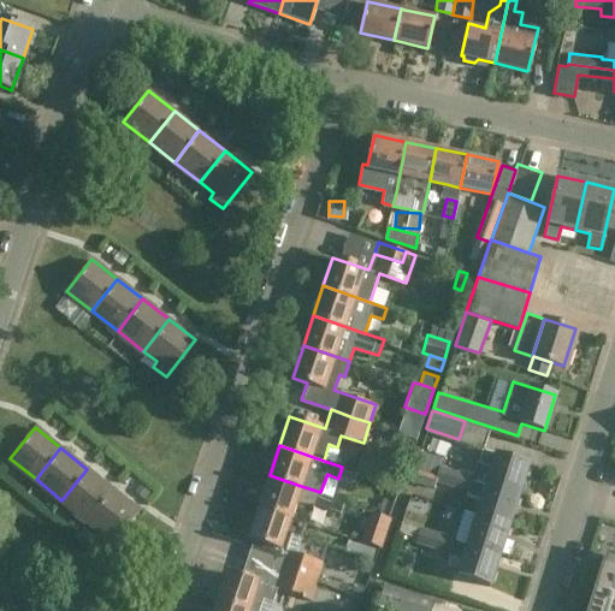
[(486,484),(518,493),(528,462),(497,452),(483,448),(478,461),(492,466),(486,484)]
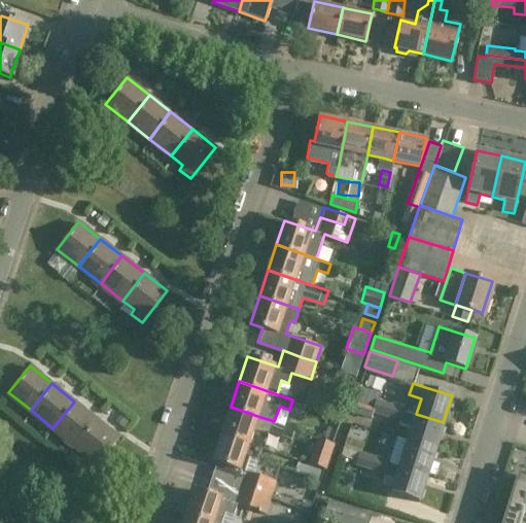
[(386,414),(390,403),(376,397),(373,406),(372,410),(386,414)]
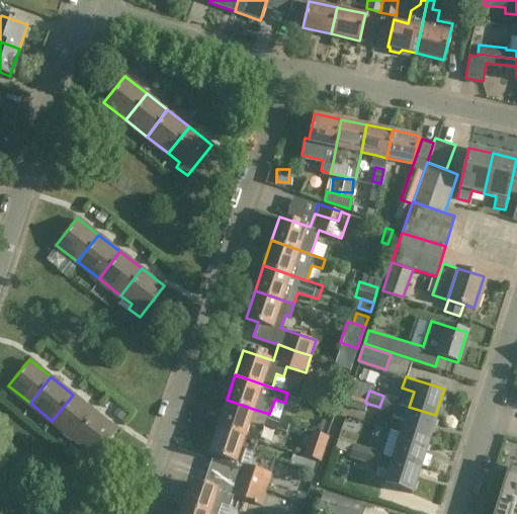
[(363,408),(365,403),(366,399),(348,394),(345,393),(342,402),(363,408)]
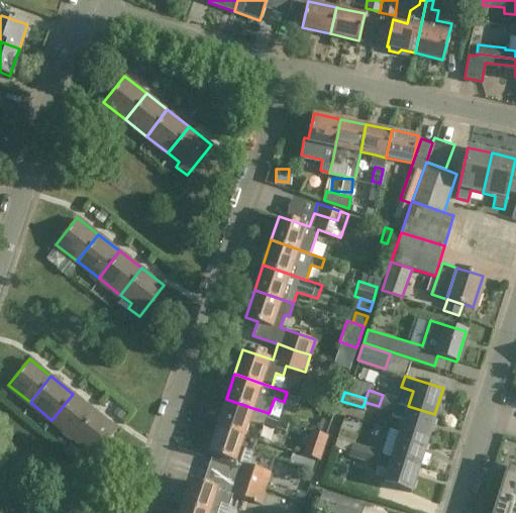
[(73,394),(52,420),(72,435),(93,409),(73,394)]
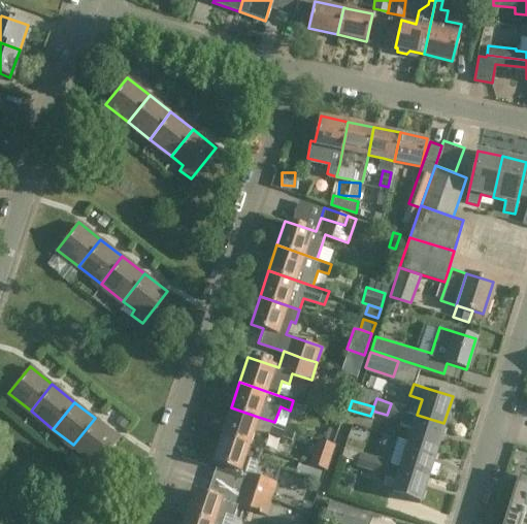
[(401,420),(404,411),(405,407),(391,403),(387,415),(401,420)]
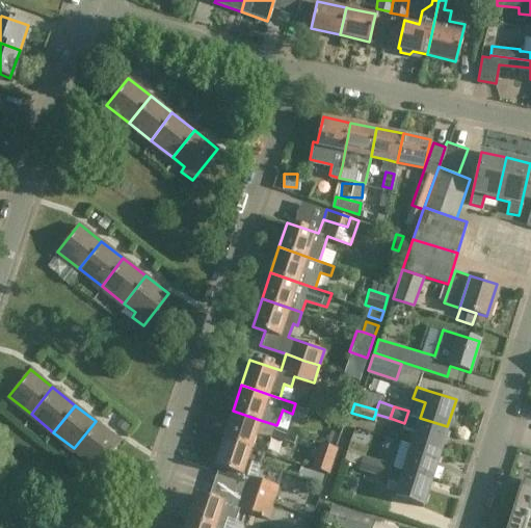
[(233,411),(224,436),(251,445),(260,420),(233,411)]
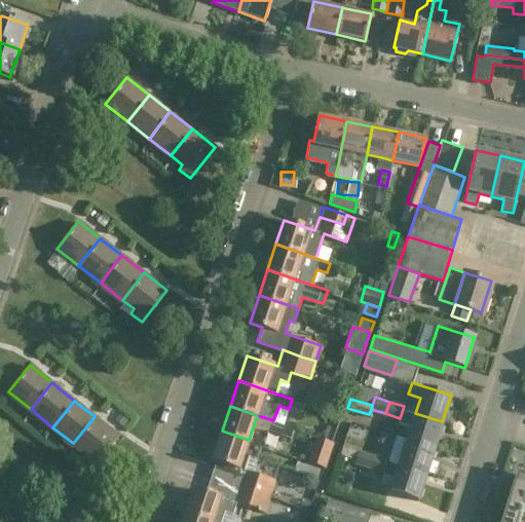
[(403,409),(400,418),(399,421),(412,425),(408,437),(435,446),(442,421),(415,413),(403,409)]
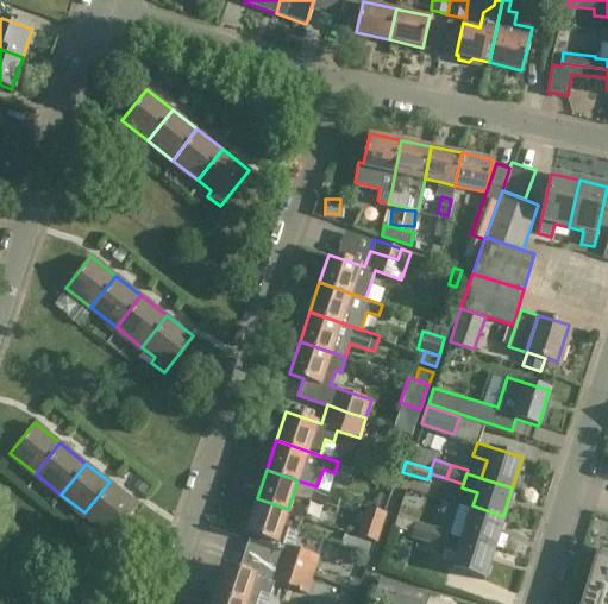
[(146,485),(138,477),(132,483),(142,491),(146,485)]
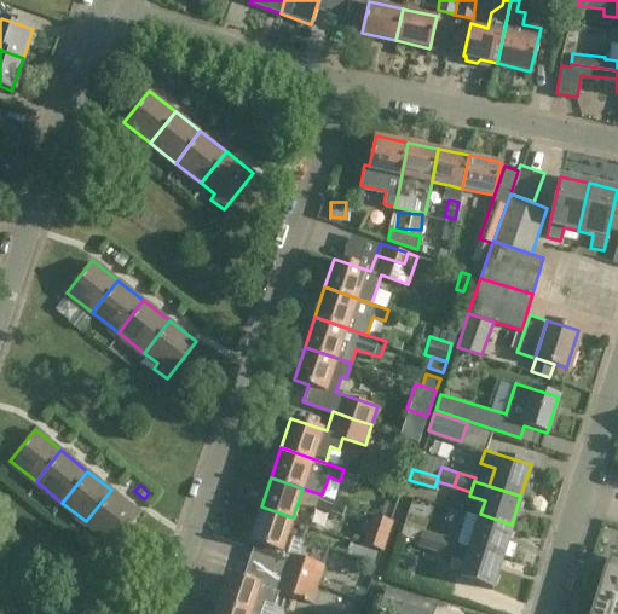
[(111,490),(86,521),(100,533),(97,538),(109,549),(139,511),(111,490)]
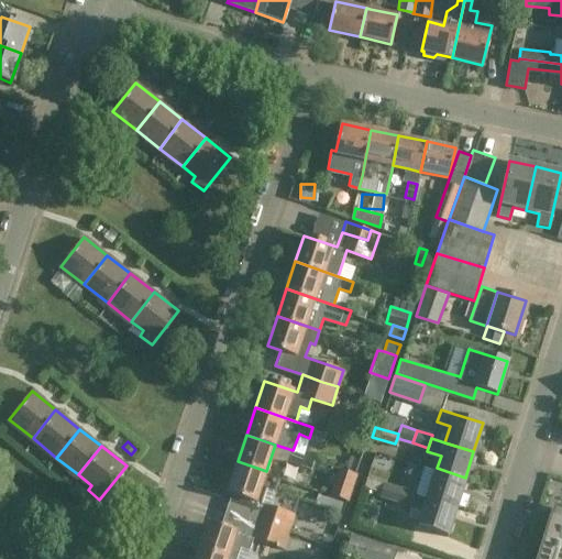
[(293,450),(289,449),(286,459),(306,466),(309,456),(293,450)]
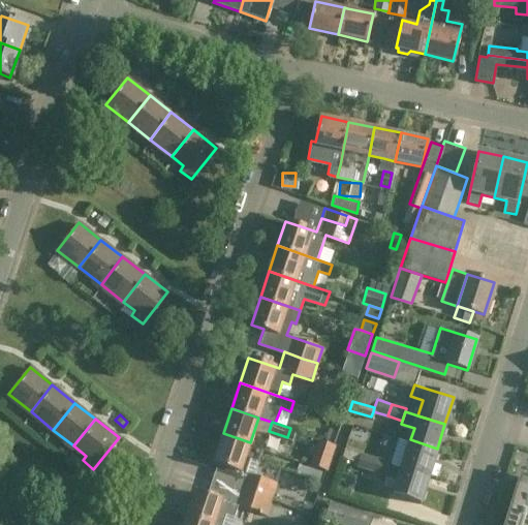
[(329,427),(324,441),(333,443),(338,430),(329,427)]
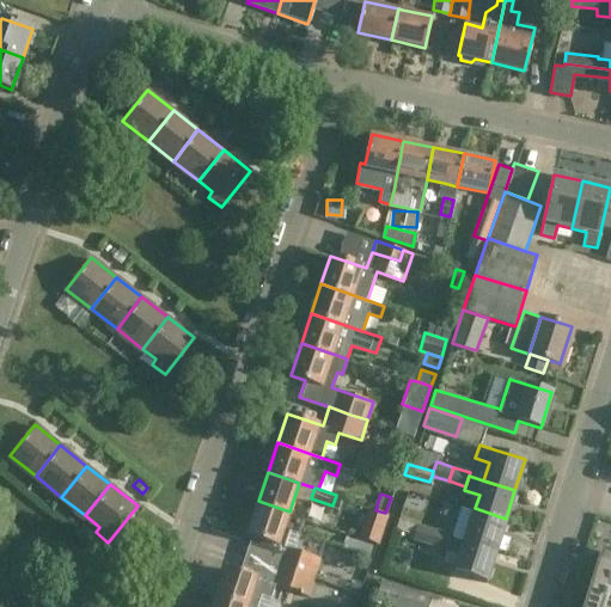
[(289,512),(258,501),(248,533),(283,546),(288,528),(298,531),(304,516),(289,512)]
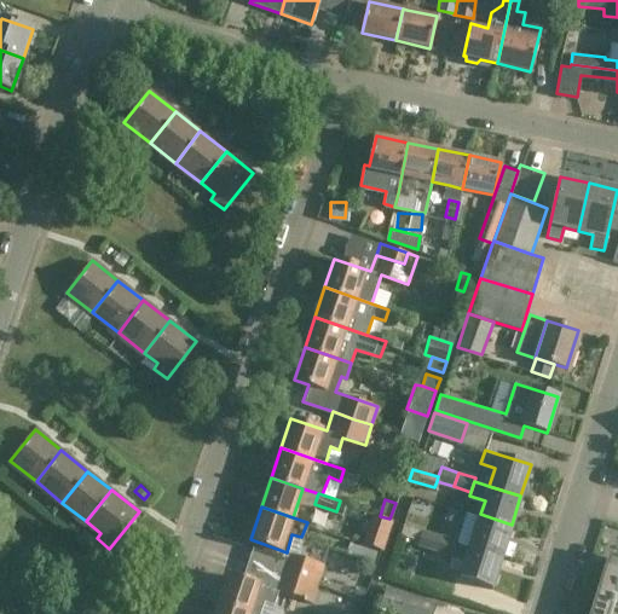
[(512,525),(480,514),(467,510),(456,543),(469,546),(501,556),(512,525)]
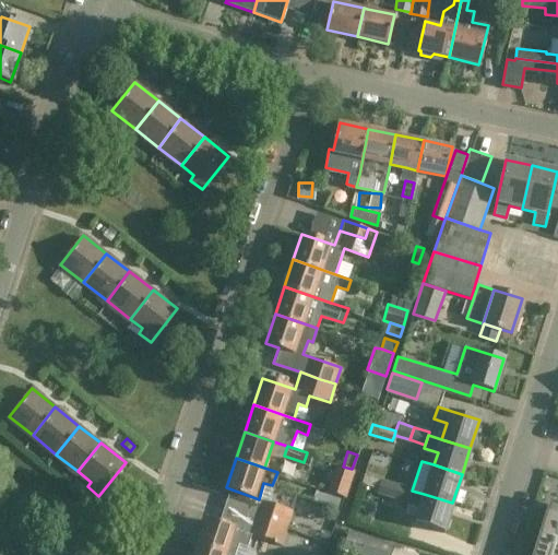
[(352,469),(343,467),(337,464),(329,489),(343,495),(352,469)]
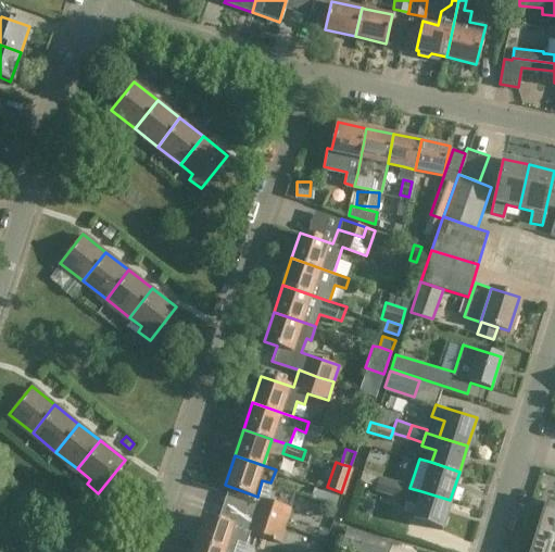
[(375,487),(390,492),(393,480),(378,475),(375,487)]
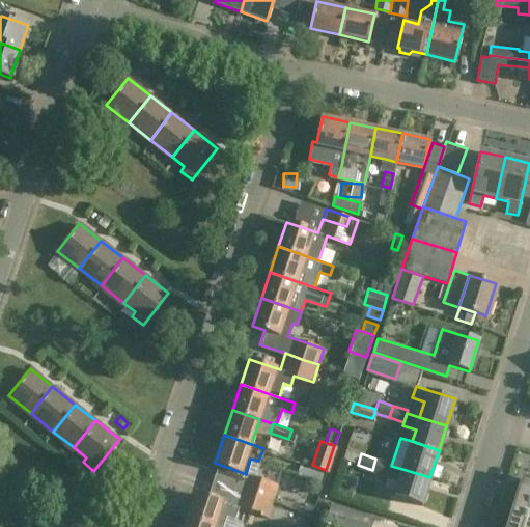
[(391,463),(375,459),(372,470),(387,474),(391,463)]
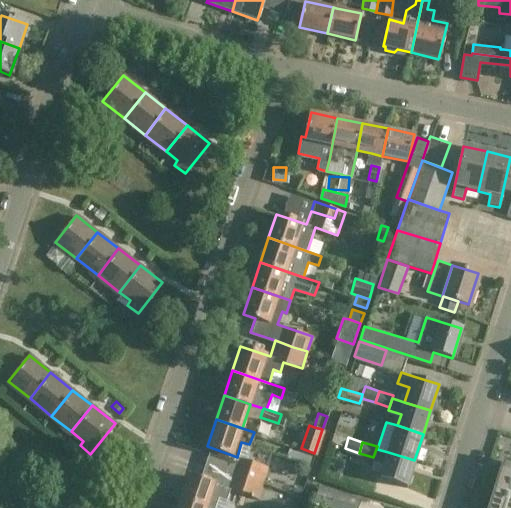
[(311,455),(299,451),(297,458),(300,464),(307,466),(311,455)]
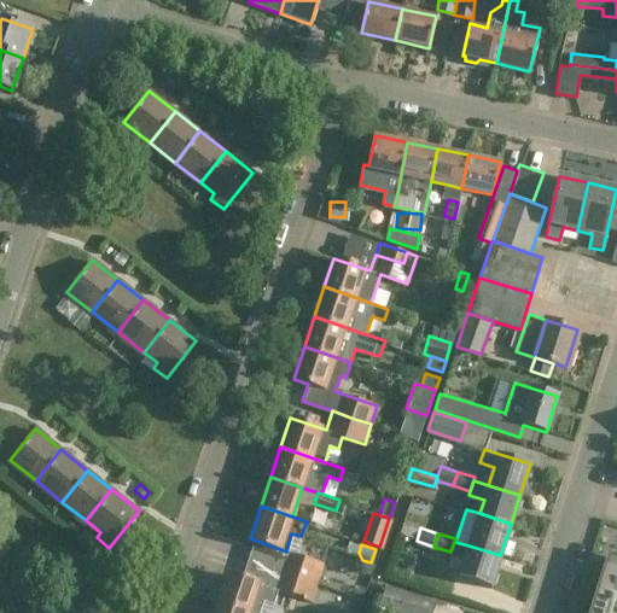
[(500,555),(469,546),(459,574),(490,584),(500,555)]
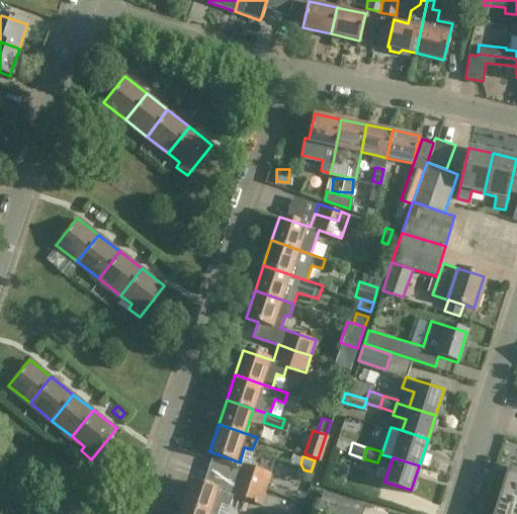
[(271,473),(243,463),(239,478),(266,487),(271,473)]
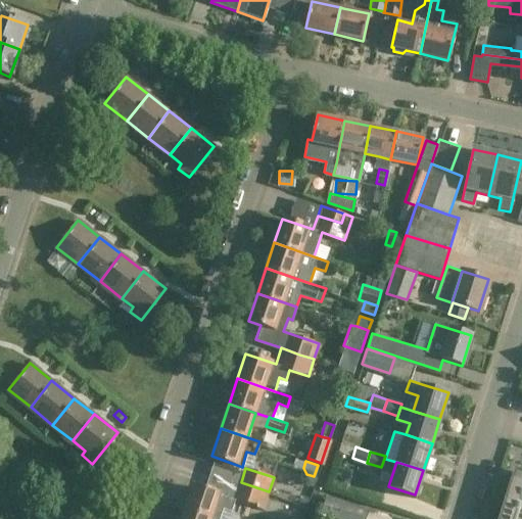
[(505,498),(521,503),(521,471),(514,469),(505,498)]
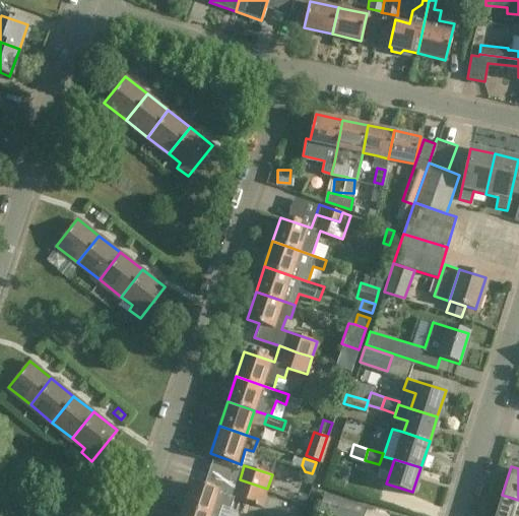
[(240,479),(234,497),(261,506),(267,489),(240,479)]
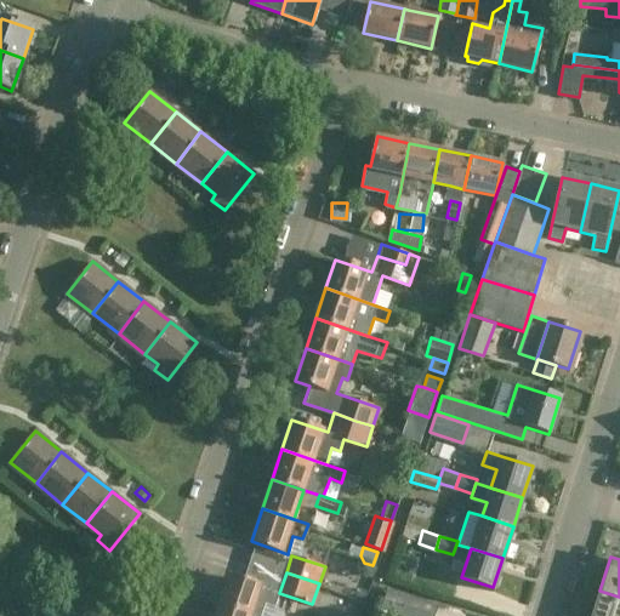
[(229,575),(219,605),(254,615),(260,615),(265,604),(274,606),(279,593),(229,575)]
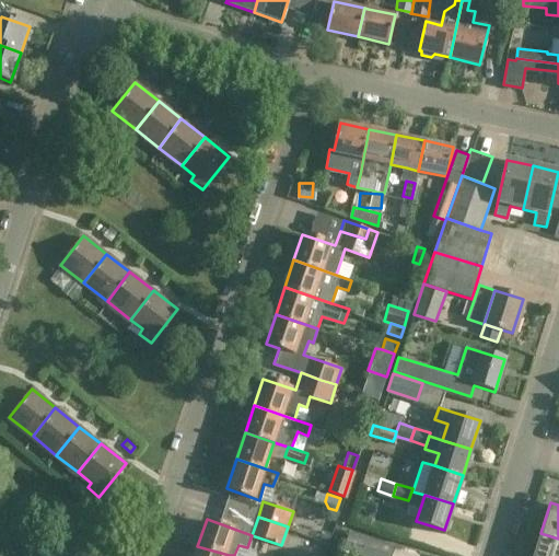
[(0,554),(3,555),(10,533),(0,530),(0,554)]
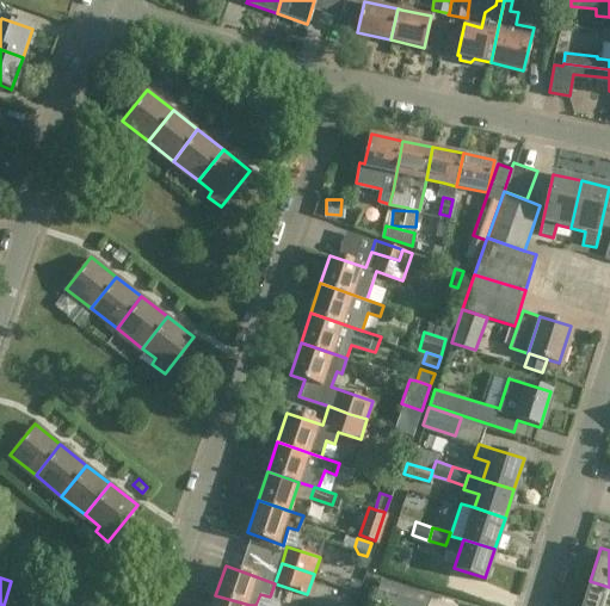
[(581,605),(609,605),(609,587),(590,581),(581,605)]
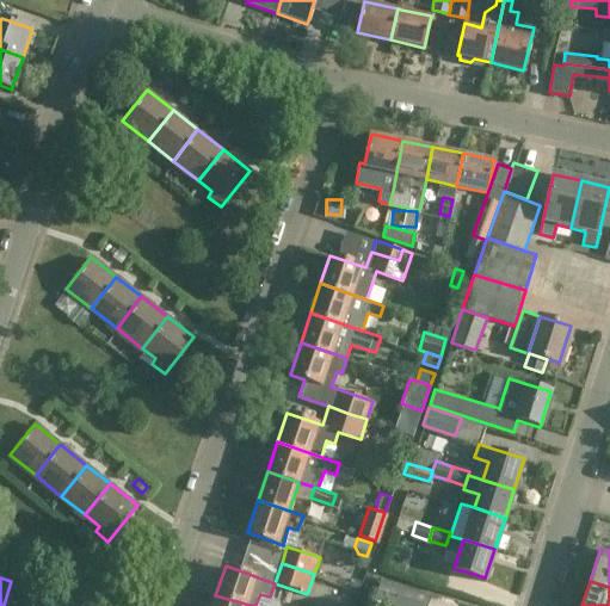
[(351,605),(357,591),(340,585),(334,603),(345,605),(351,605)]
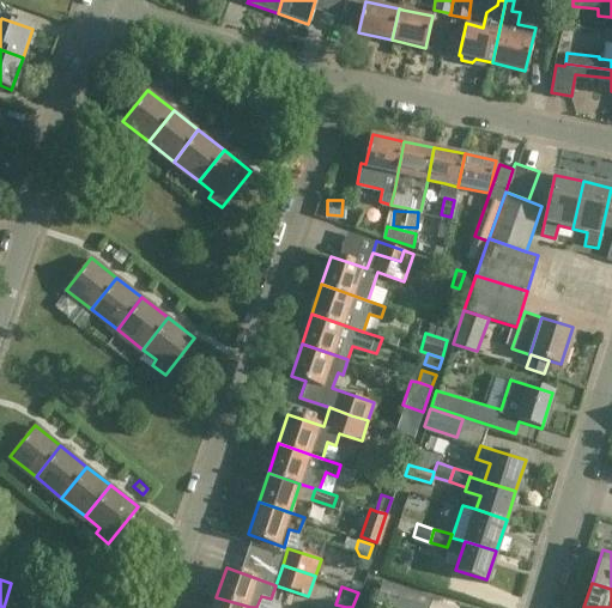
[(397,605),(405,607),(429,607),(432,597),(403,588),(397,605)]
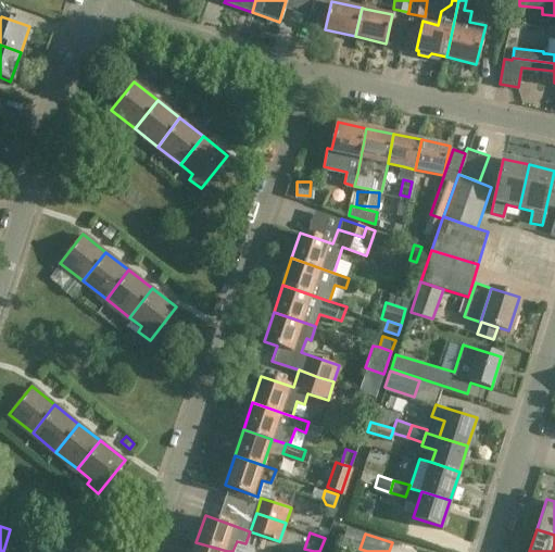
[(227,551),(196,542),(192,551),(227,551)]
